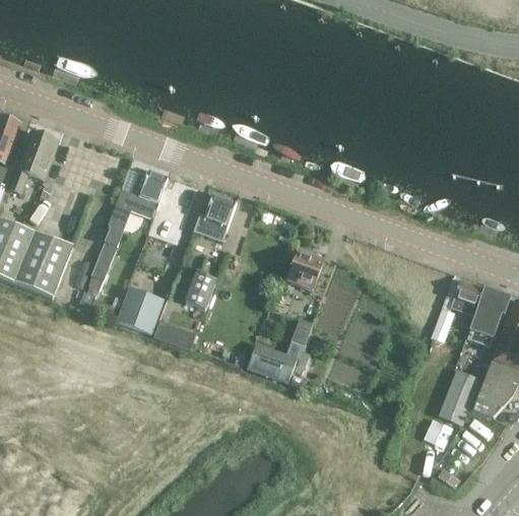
[(11,145),(14,135),(19,124),(0,116),(0,162),(13,168),(18,153),(19,148),(11,145)]
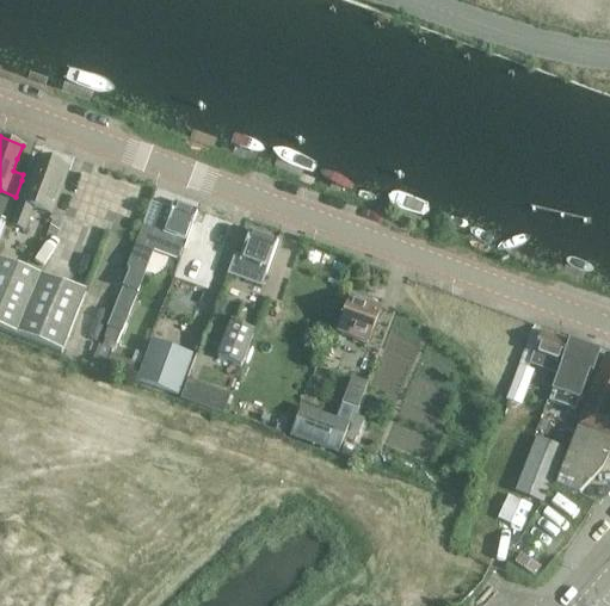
[(35,156),(25,181),(22,180),(16,197),(6,221),(23,227),(31,205),(50,212),(66,167),(35,156)]
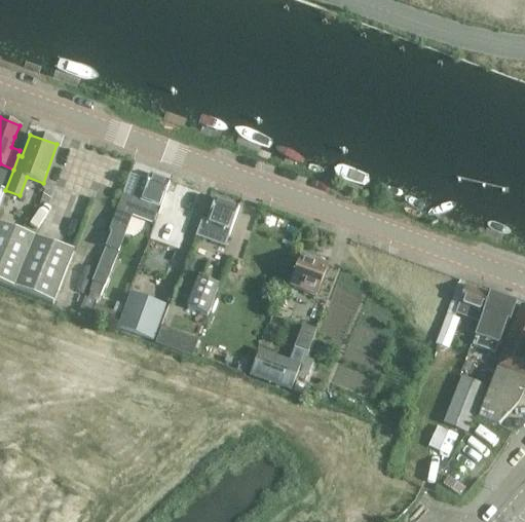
[(121,192),(111,223),(125,228),(133,208),(149,214),(150,210),(156,212),(164,191),(163,190),(167,179),(148,172),(146,177),(138,174),(130,195),(121,192)]
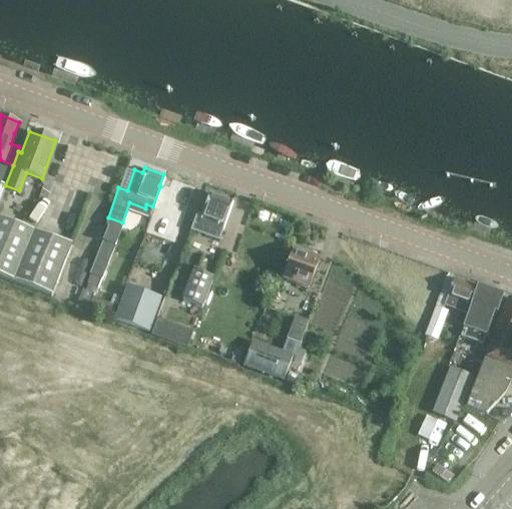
[(171,177),(167,188),(160,186),(152,206),(154,207),(154,205),(161,207),(164,199),(192,209),(199,187),(171,177)]
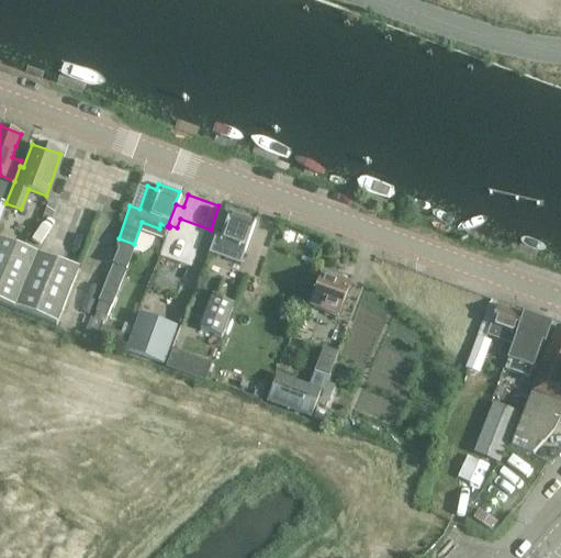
[(215,231),(209,248),(238,258),(254,219),(229,210),(221,233),(215,231)]
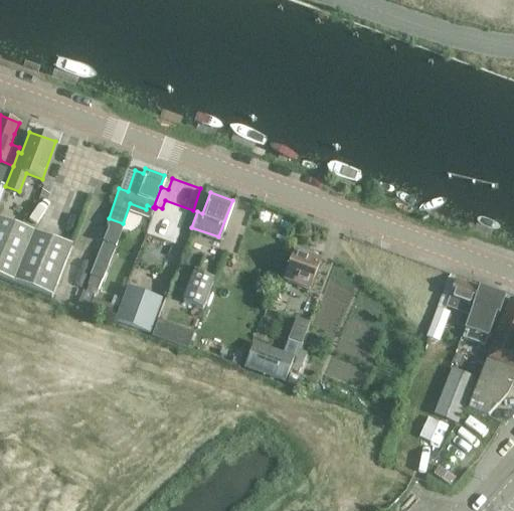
[(0,275),(15,281),(35,228),(0,214),(0,275)]
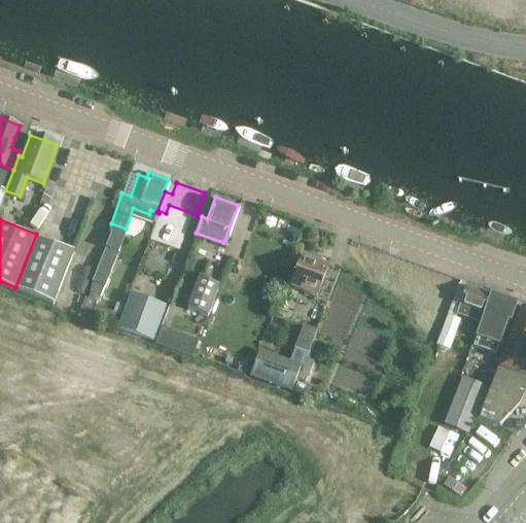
[(194,223),(179,219),(172,240),(185,245),(194,223)]
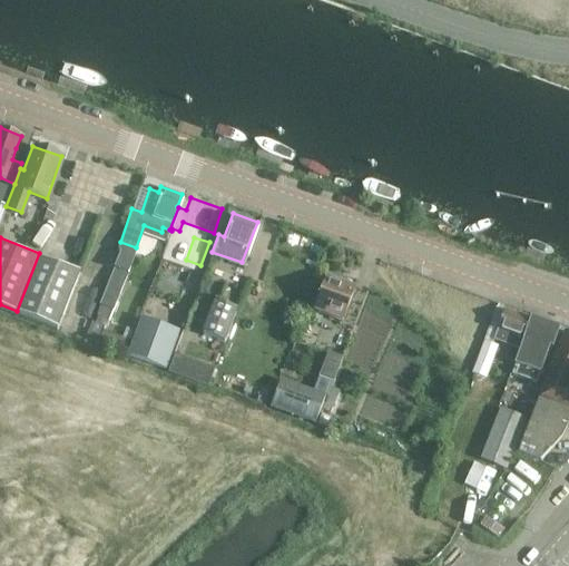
[(39,253),(17,311),(57,327),(79,269),(39,253)]
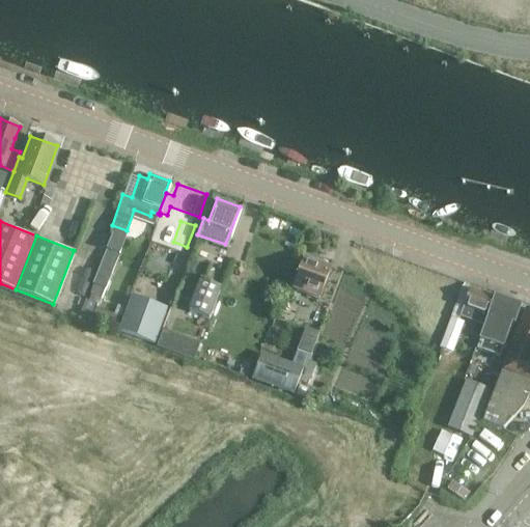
[(317,297),(329,267),(304,257),(293,287),(317,297)]
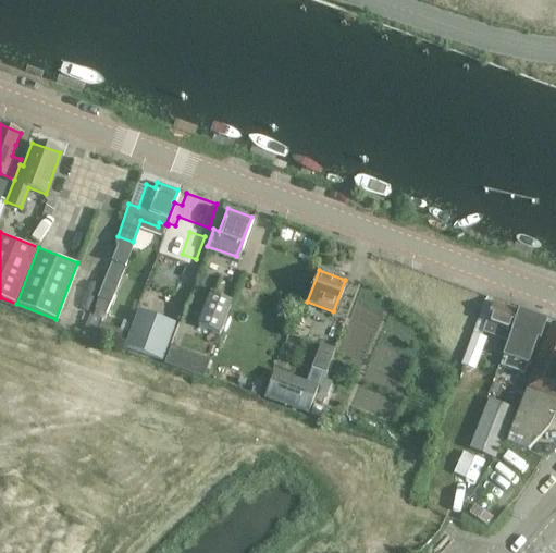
[(220,332),(232,299),(209,291),(197,323),(220,332)]
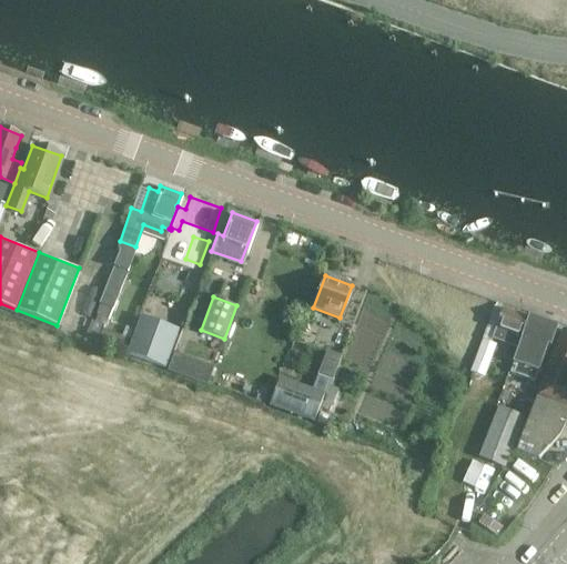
[(524,313),(495,303),(475,360),(488,365),(496,342),(490,340),(493,335),(513,342),(524,313)]
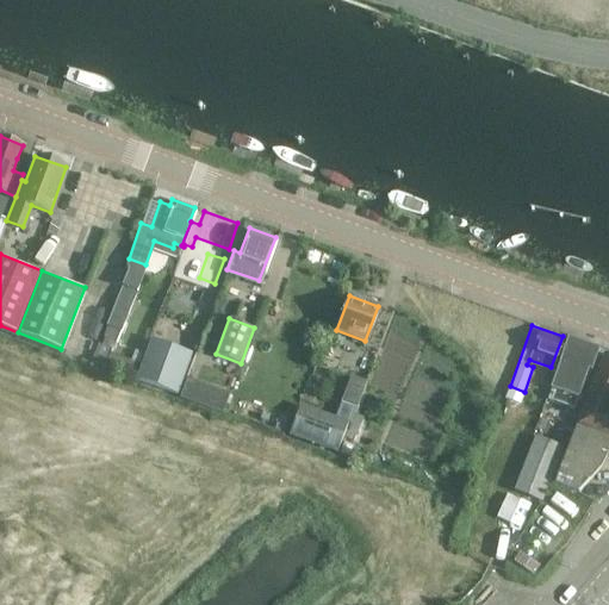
[(150,337),(136,376),(176,391),(191,351),(150,337)]
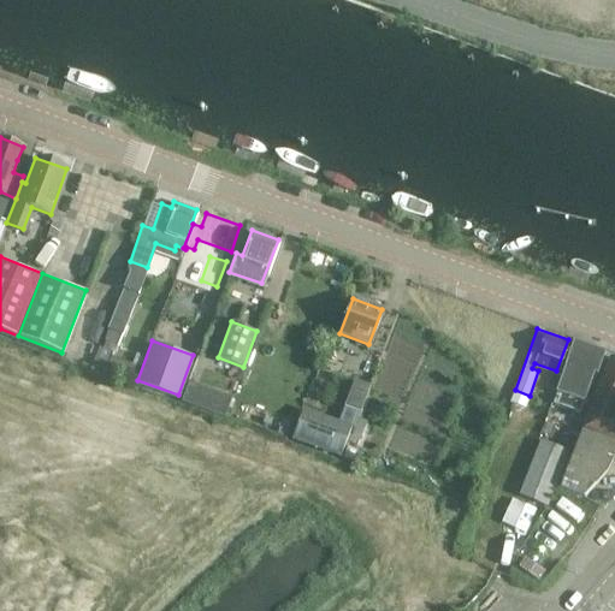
[(572,342),(549,404),(575,414),(598,351),(572,342)]
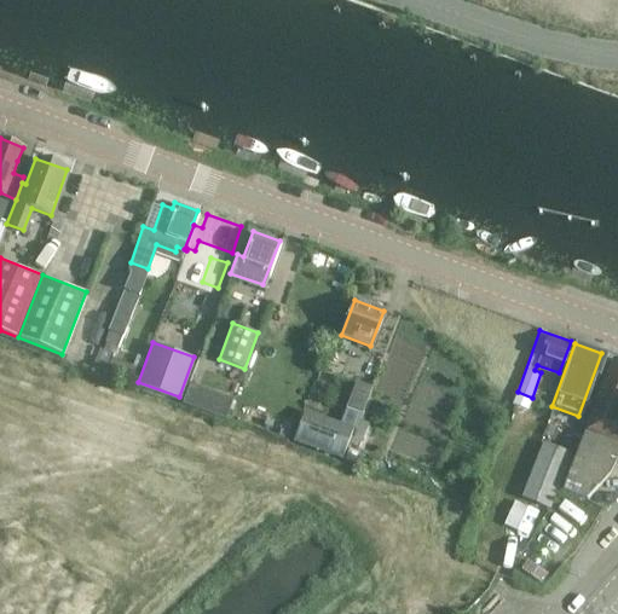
[(617,358),(612,357),(587,428),(584,428),(562,488),(588,497),(610,473),(617,453),(617,358)]
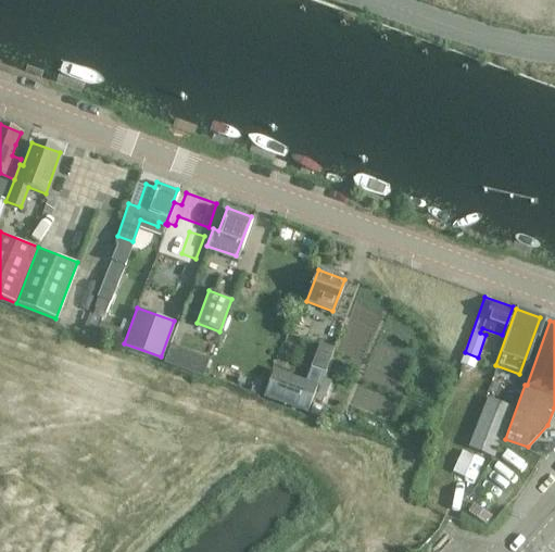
[(202,372),(209,353),(171,340),(164,358),(202,372)]
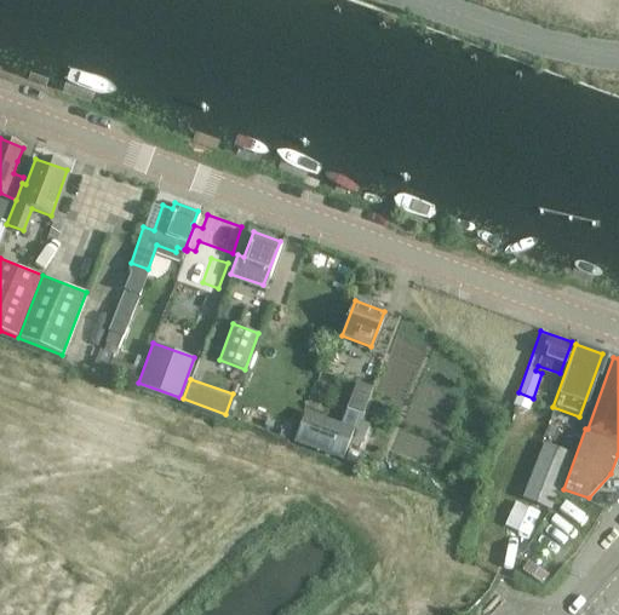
[(373,385),(356,379),(347,407),(362,413),(373,385)]
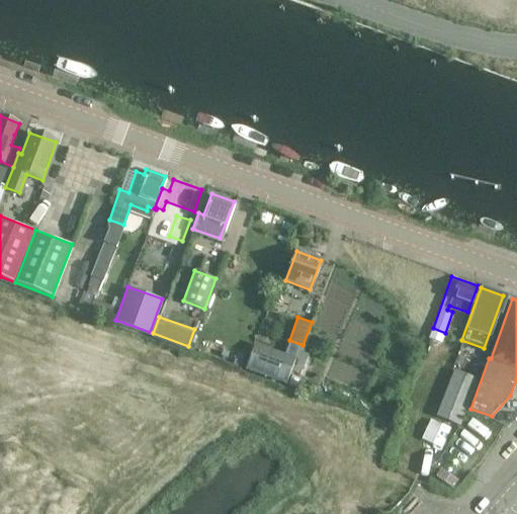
[(273,361),(251,353),(246,366),(269,374),(273,361)]
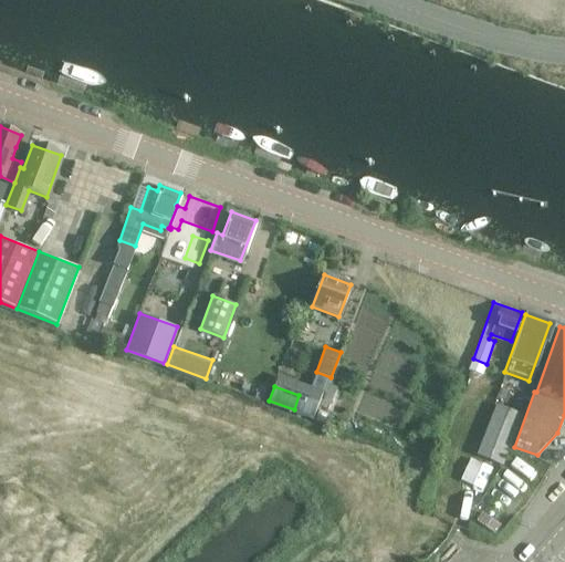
[(303,403),(305,404),(302,412),(310,415),(314,407),(314,408),(322,393),(310,388),(303,403)]
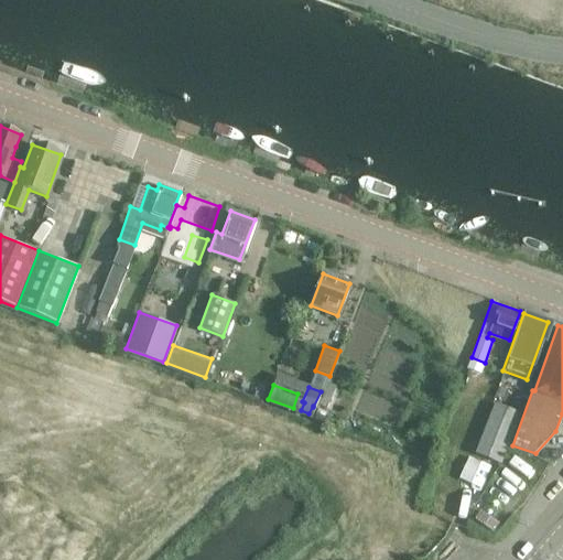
[(521,410),(495,400),(475,451),(501,461),(521,410)]
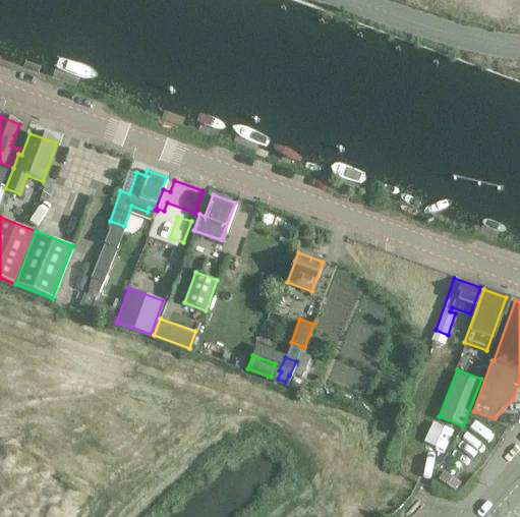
[(0,516),(41,516),(55,502),(0,454),(0,516)]
